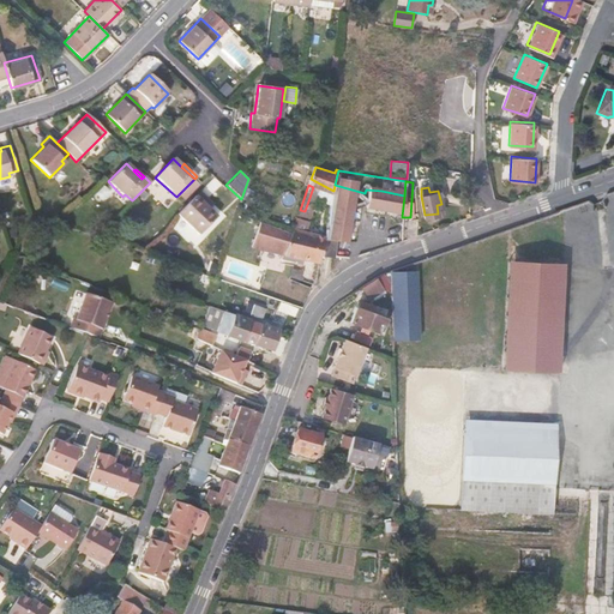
[(208,209),(212,204),(199,192),(196,196),(208,209)]
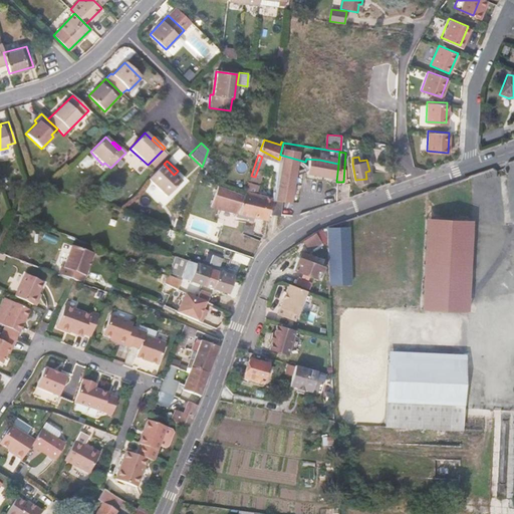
[(166,197),(181,182),(174,175),(164,164),(148,180),(166,197)]
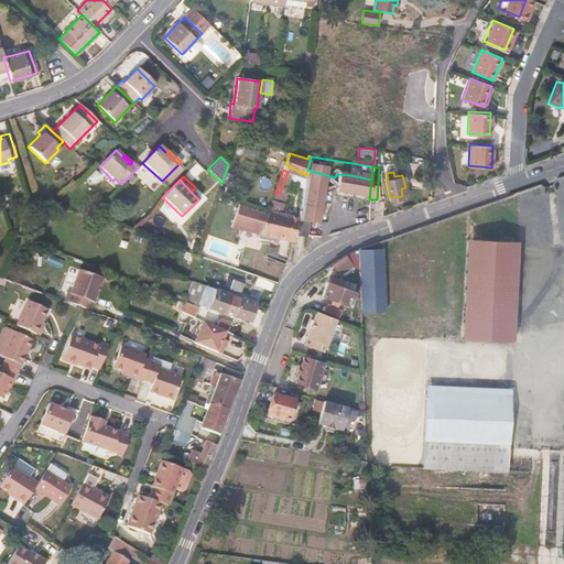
[(313,219),(315,198),(303,196),(301,213),(300,216),(313,219)]
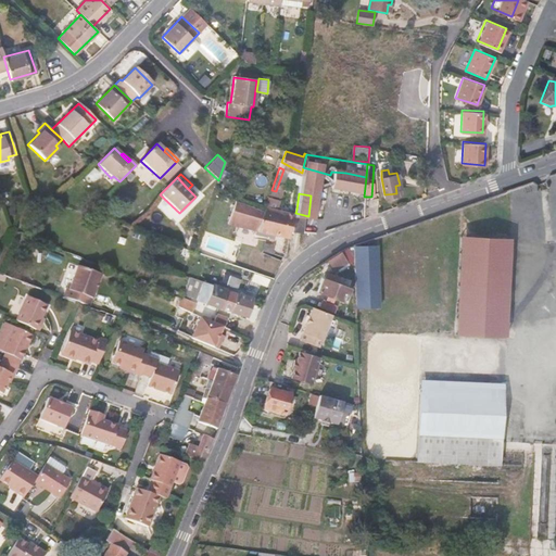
[(378,211),(379,197),(369,201),(368,214),(378,211)]
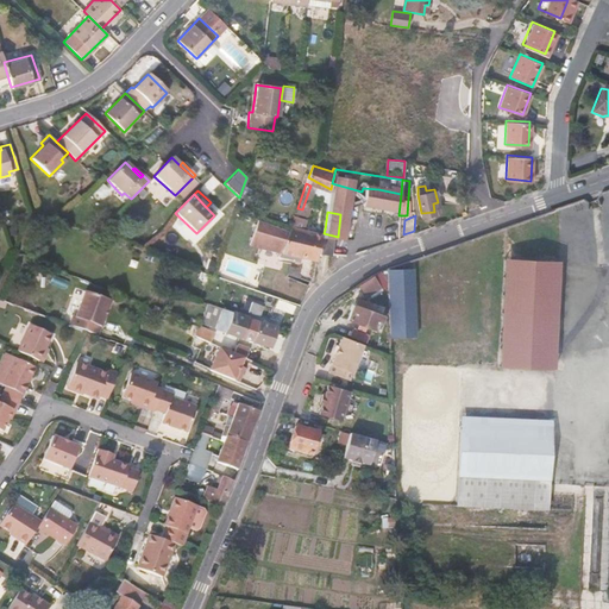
[(287,237),(289,228),(257,218),(251,244),(282,251),(287,237)]
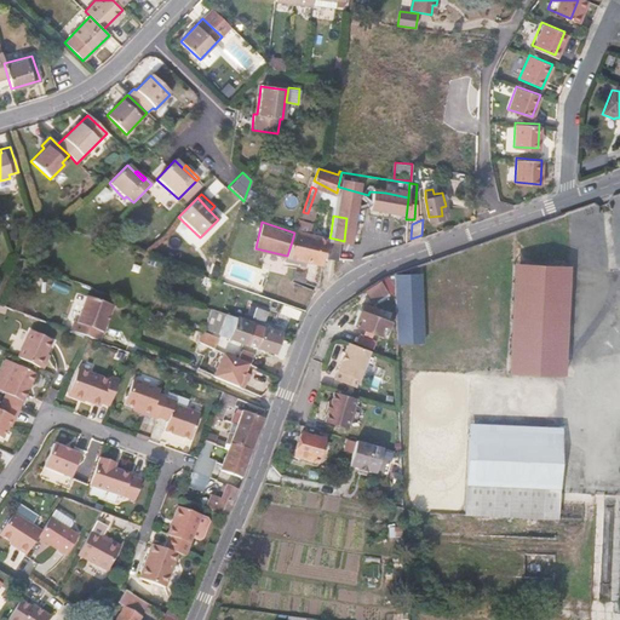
[(328,251),(329,237),(331,234),(298,227),(294,233),(292,241),(323,250),(328,251)]
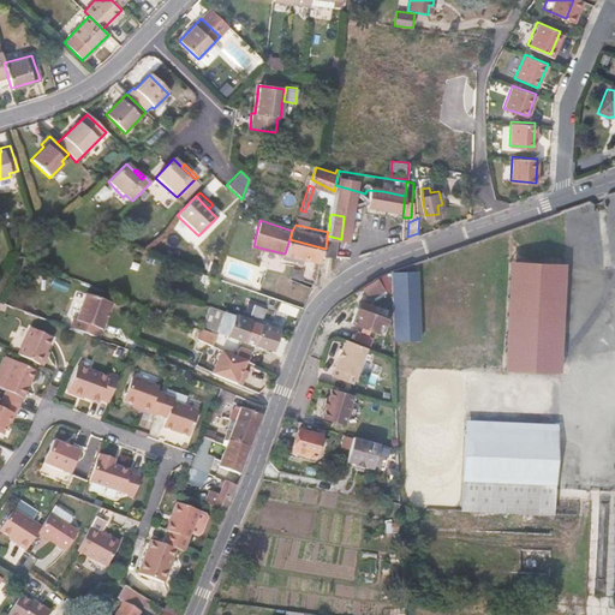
[(338,255),(341,239),(327,236),(326,249),(324,255),(338,255)]
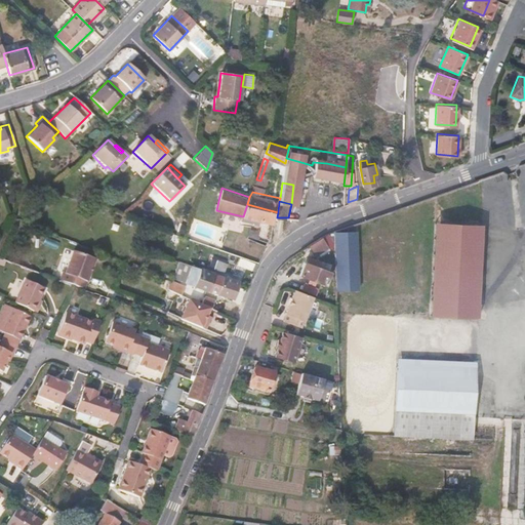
[(272,224),(274,211),(247,204),(243,216),(241,220),(258,225),(259,220),(272,224)]
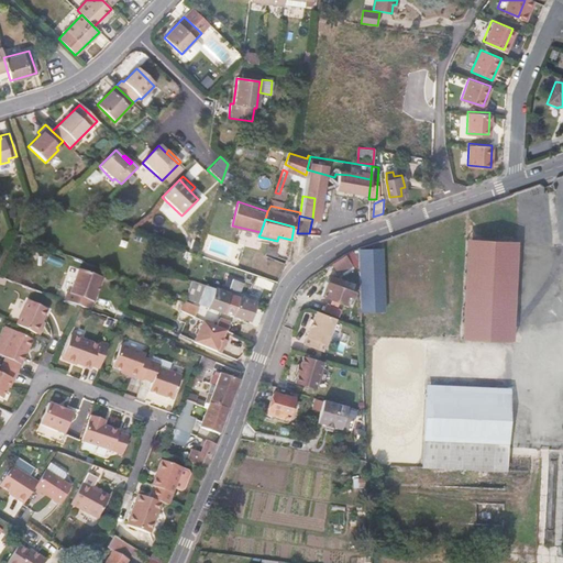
[(317,234),(319,220),(312,219),(309,233),(317,234)]
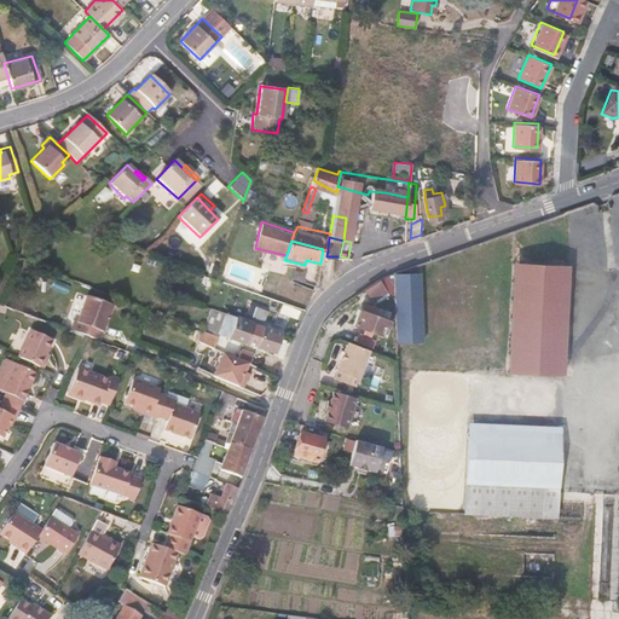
[(563,368),(566,287),(566,258),(510,258),(509,310),(508,366),(563,368)]
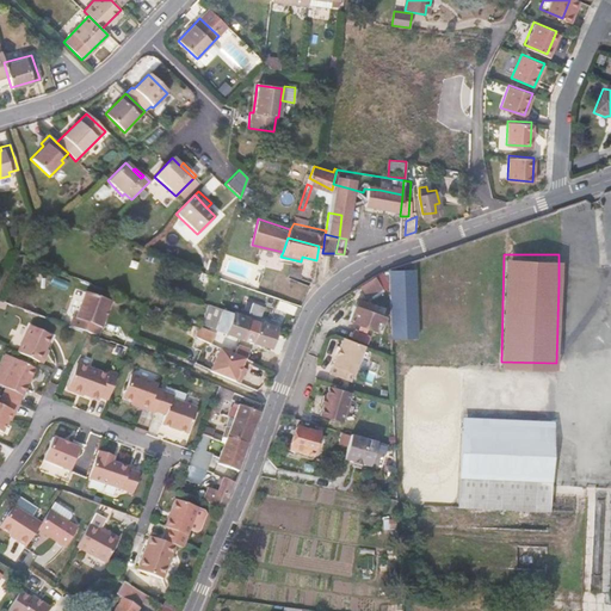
[(227,281),(230,269),(216,264),(213,276),(227,281)]
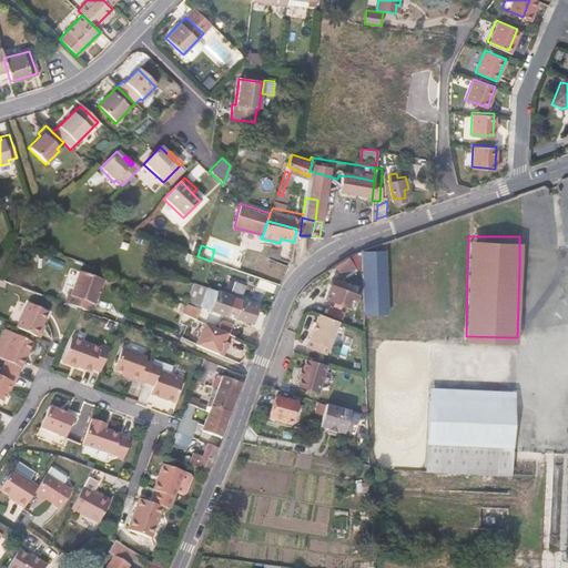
[(385,314),(384,288),(383,252),(356,254),(359,315),(385,314)]
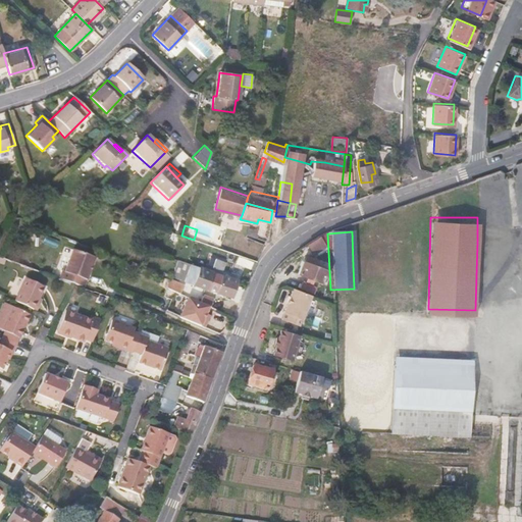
[(262,249),(265,242),(265,241),(249,236),(247,244),(262,249)]
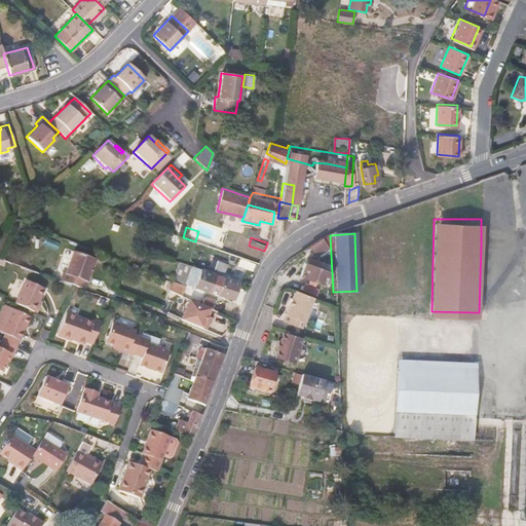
[(323,249),(317,238),(306,245),(311,256),(323,249)]
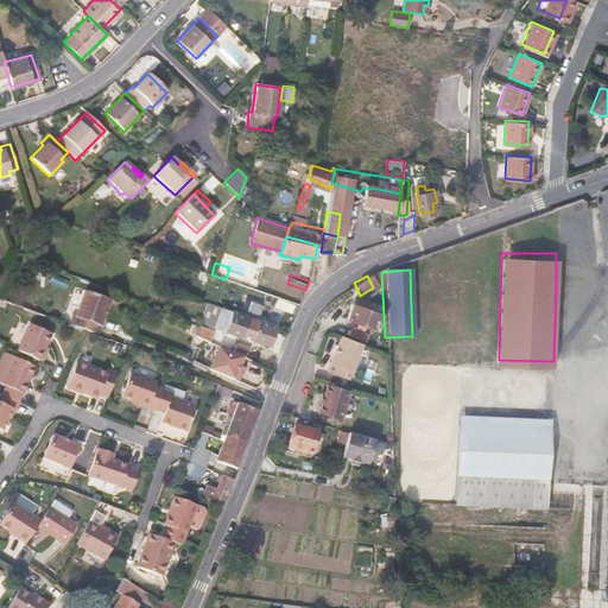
[(97,334),(109,299),(83,290),(75,315),(73,314),(69,323),(97,334)]
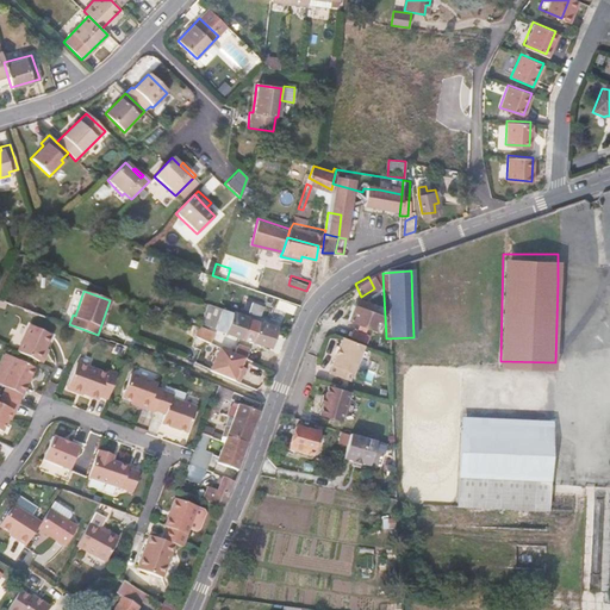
[(247,335),(254,317),(212,303),(207,317),(224,322),(223,327),(247,335)]
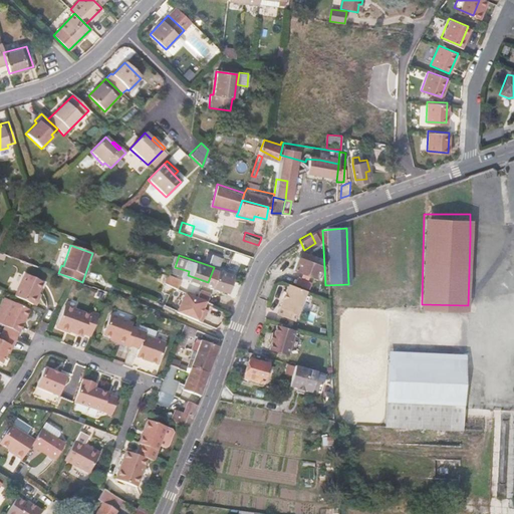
[(223,270),(226,261),(217,258),(214,267),(223,270)]
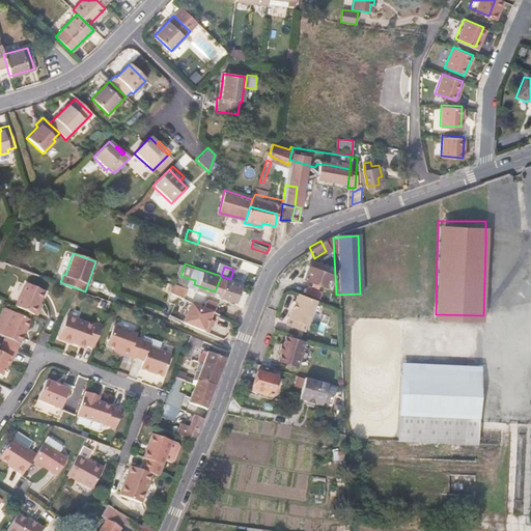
[(324,290),(325,275),(300,274),(299,289),(324,290)]
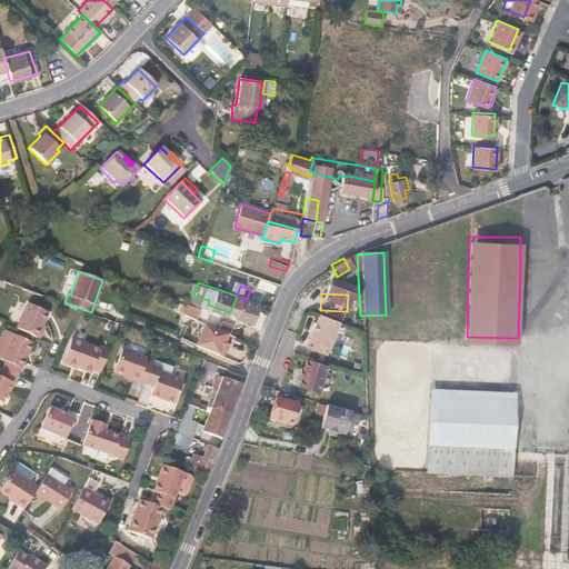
[(240,316),(247,299),(237,296),(230,312),(240,316)]
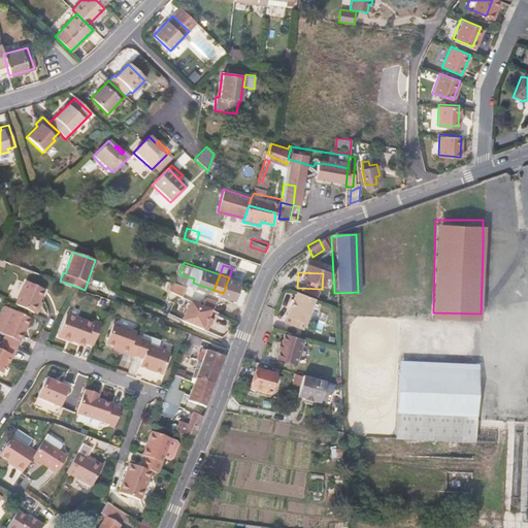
[(237,297),(243,283),(229,277),(223,293),(237,297)]
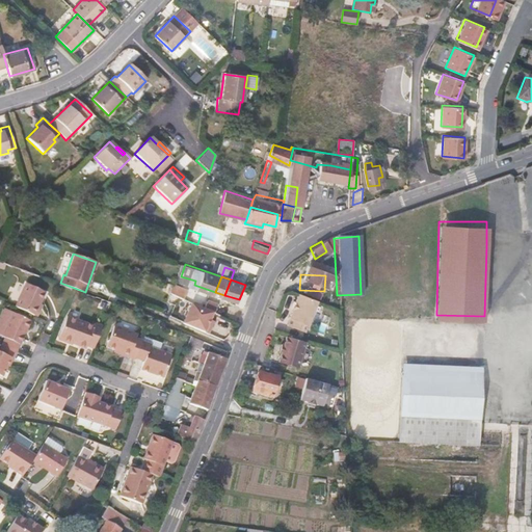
[(37,302),(43,293),(24,285),(15,306),(32,314),(37,302)]
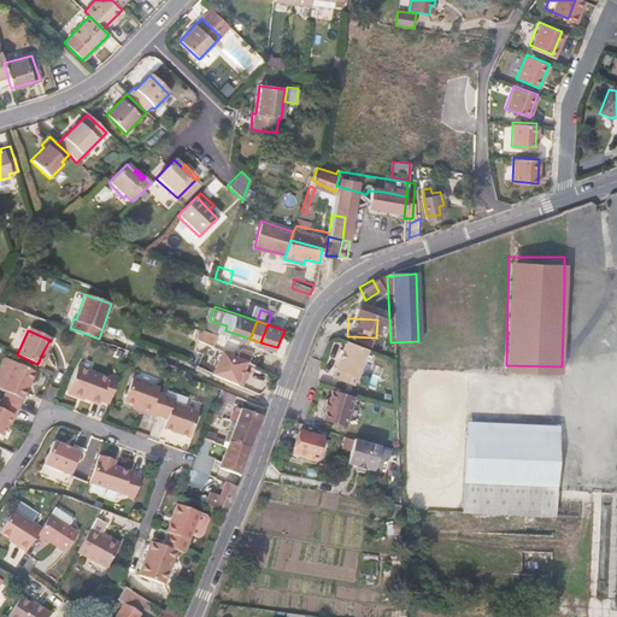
[(228,348),(233,339),(216,333),(212,341),(228,348)]
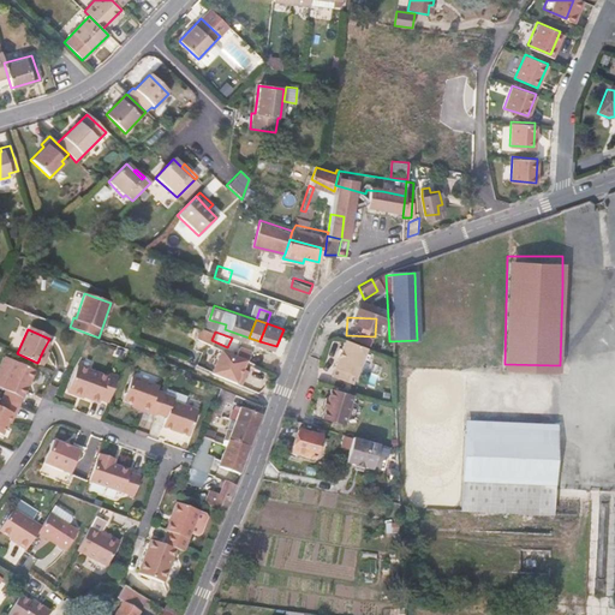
[(287,353),(291,341),(285,339),(281,351),(287,353)]
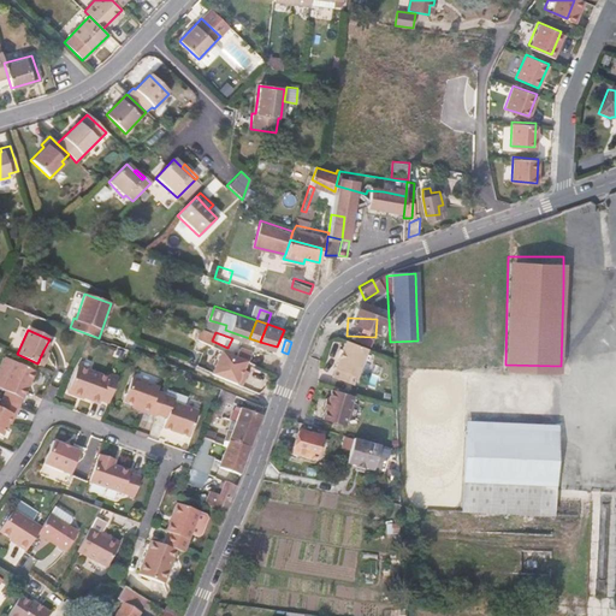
[(353,384),(365,347),(344,339),(331,377),(353,384)]
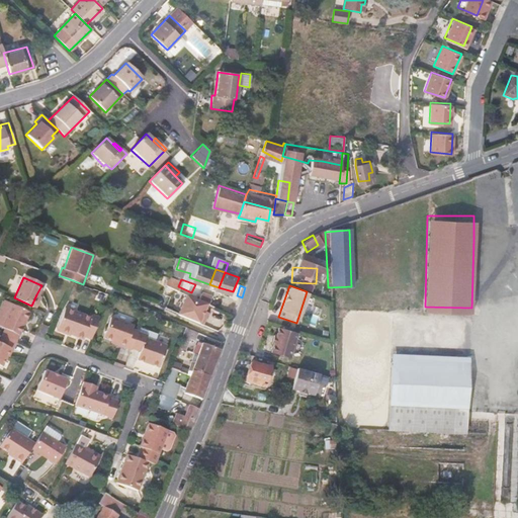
[(212,301),(216,294),(207,290),(204,298),(211,301),(212,301)]
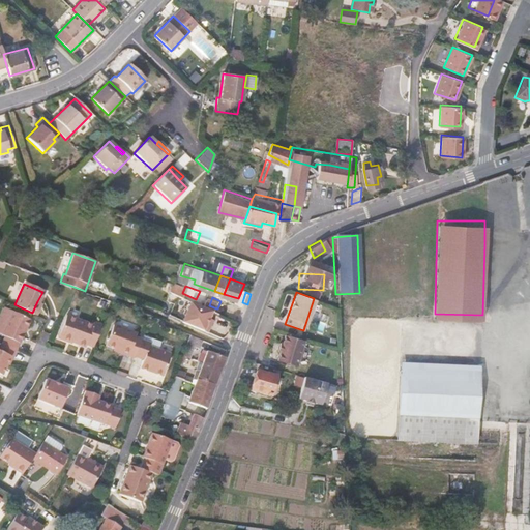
[(210,323),(216,308),(209,305),(197,300),(186,322),(211,332),(214,324),(210,323)]
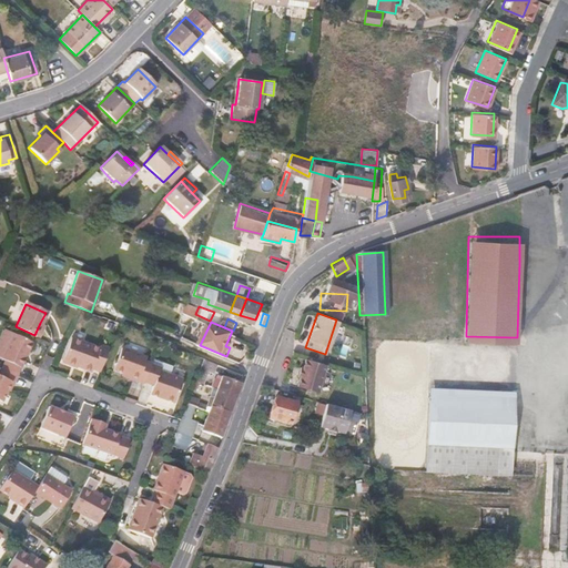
[(39,337),(44,325),(40,323),(34,335),(39,337)]
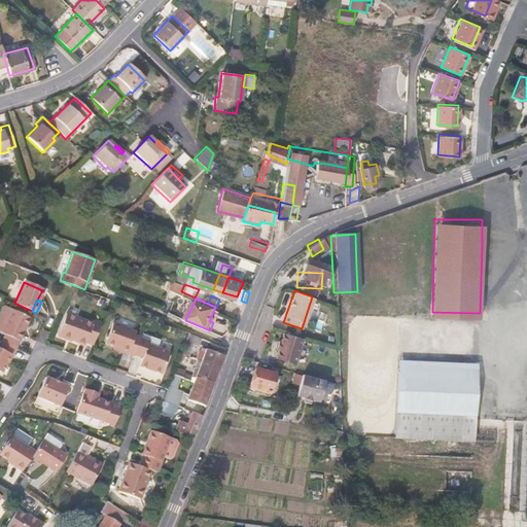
[(16,346),(29,317),(3,305),(0,312),(0,331),(4,334),(1,339),(16,346)]
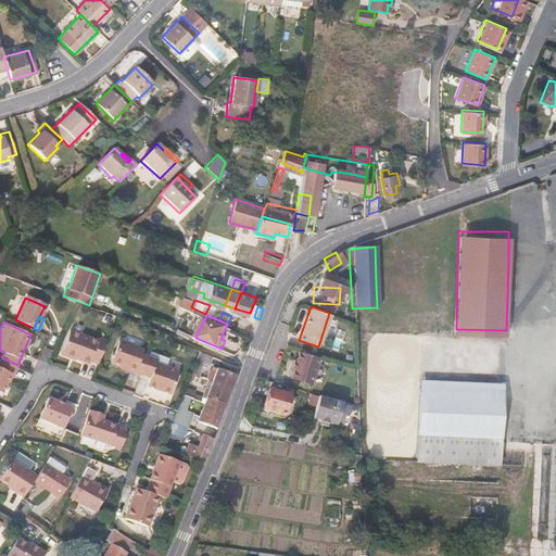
[(97,363),(105,339),(98,337),(98,339),(71,329),(62,352),(88,362),(89,359),(97,363)]
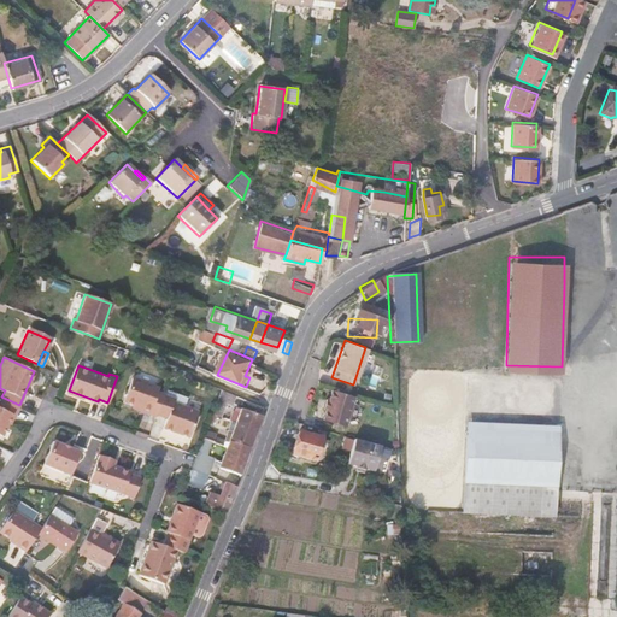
[(151,412),(158,392),(160,387),(134,376),(124,400),(140,406),(140,407),(151,412)]
